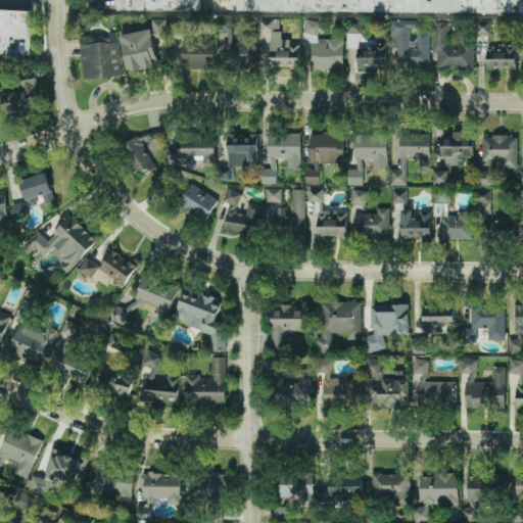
[(113,0),(521,0),(521,14),(113,11),(113,0)]
